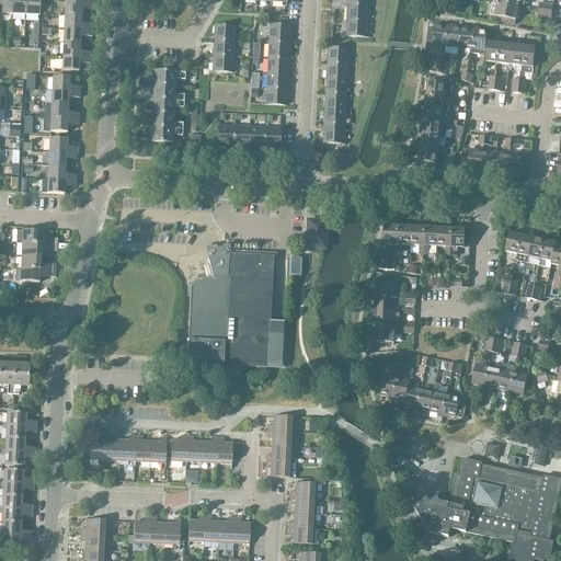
[(0,0),(0,14),(12,15),(12,0),(0,0)]
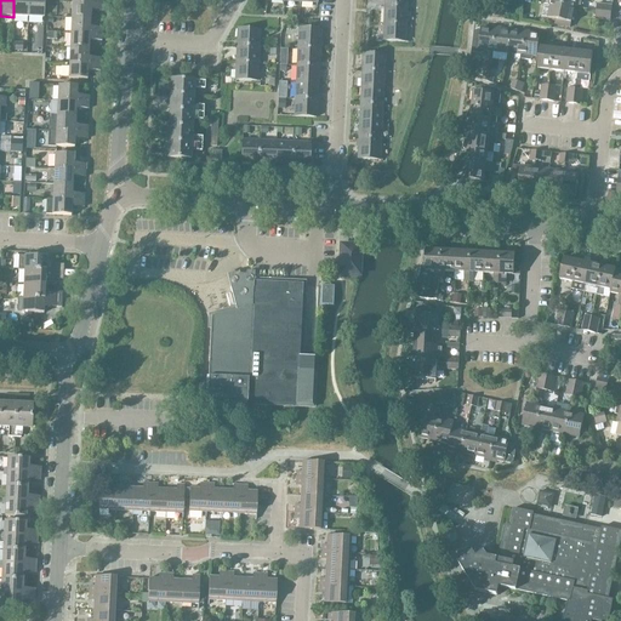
[(13,0),(13,17),(28,18),(29,0),(13,0)]
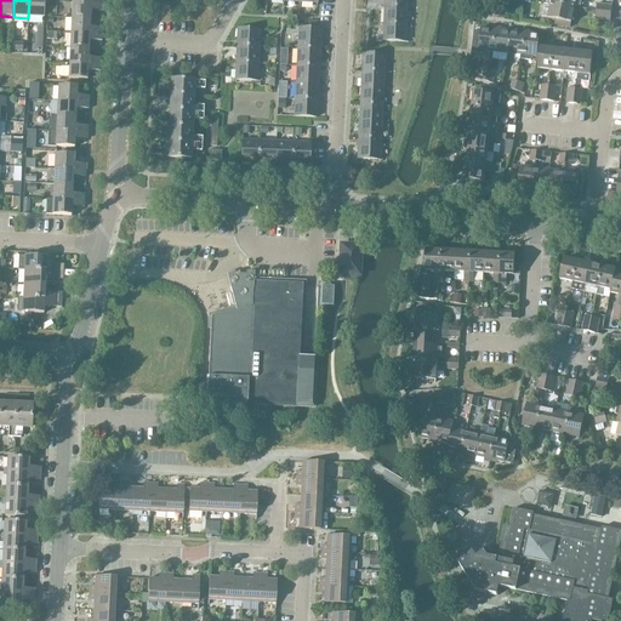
[(35,0),(29,0),(28,18),(44,20),(45,0),(35,0)]
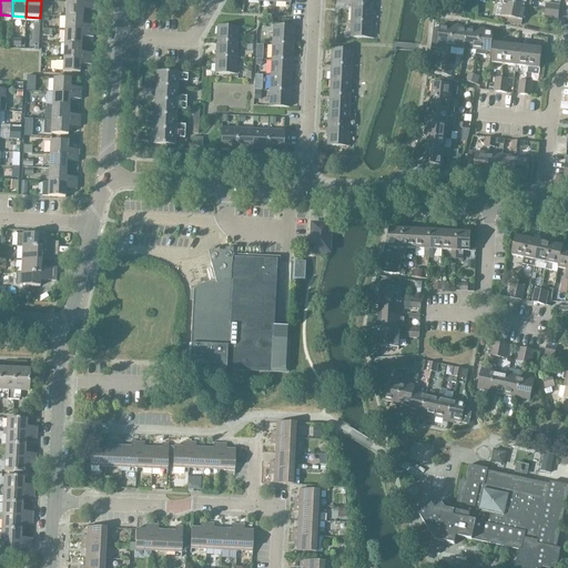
[(530,3),(527,2),(517,1),(516,8),(505,6),(503,6),(503,4),(499,4),(496,16),(509,18),(508,22),(523,26),(526,10),(529,11),(530,3)]
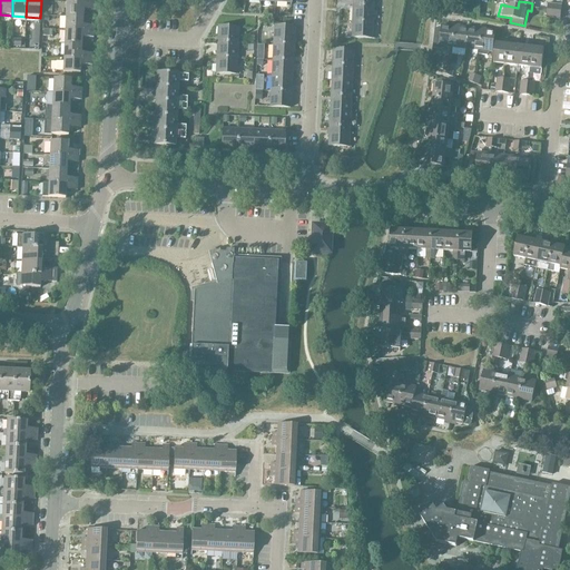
[(67,3),(66,18),(84,19),(84,10),(95,11),(96,6),(67,3)]
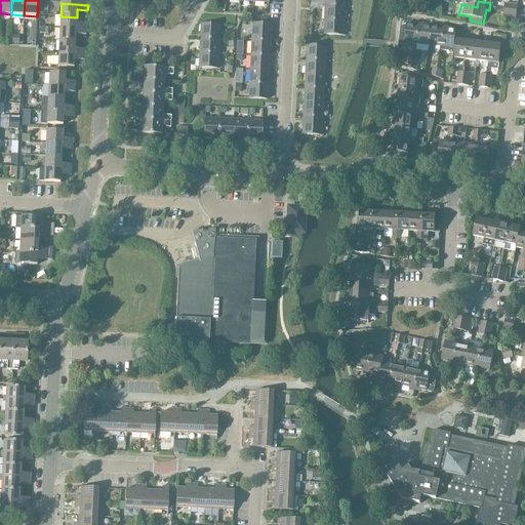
[(326,6),(325,21),(342,22),(344,7),(326,6)]
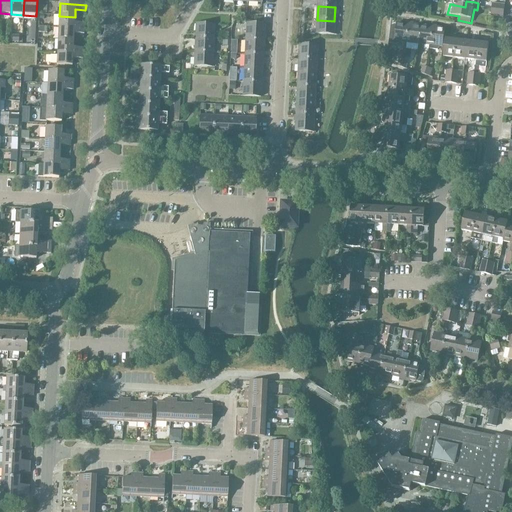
[(59,16),(59,28),(84,30),(85,24),(74,24),(75,17),(59,16)]
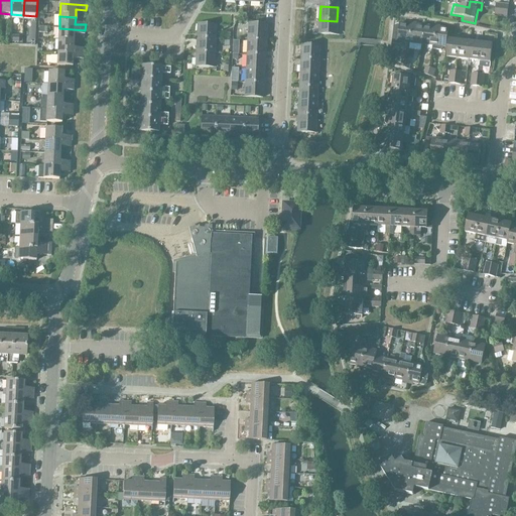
[(337,21),(319,20),(318,34),(337,34),(337,21)]
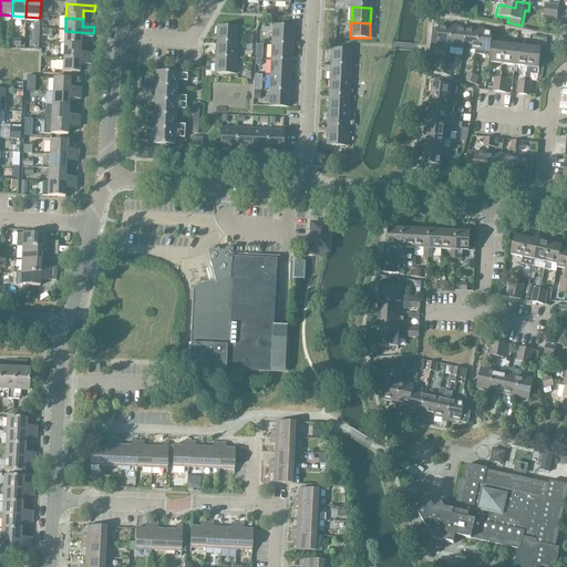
[(442,47),(451,48),(453,27),(440,26),(439,28),(436,28),(434,29),(433,31),(431,49),(440,50),(442,49),(442,47)]
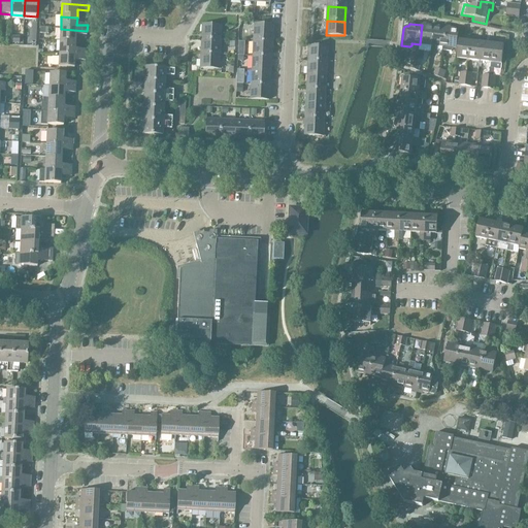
[(254,25),(254,40),(272,41),(272,26),(254,25)]
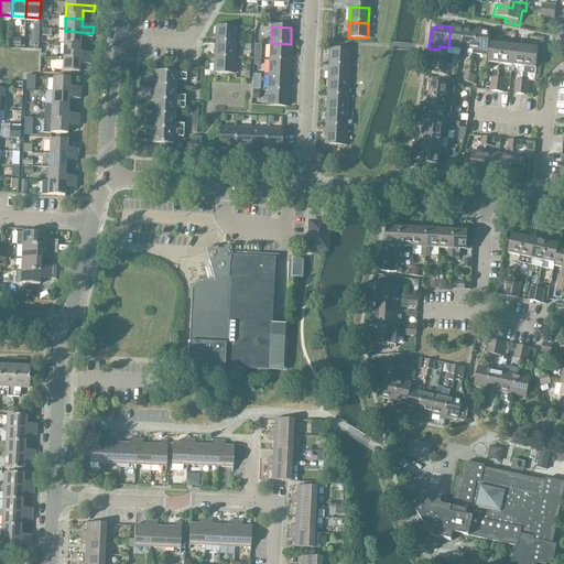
[(448,47),(462,49),(464,29),(451,26),(448,47)]
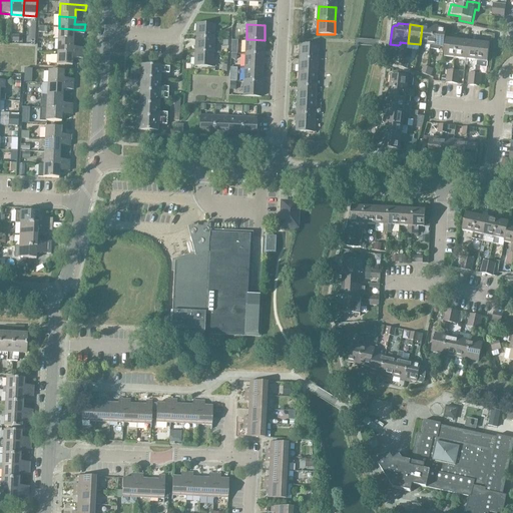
[(196,25),(195,39),(213,40),(214,26),(196,25)]
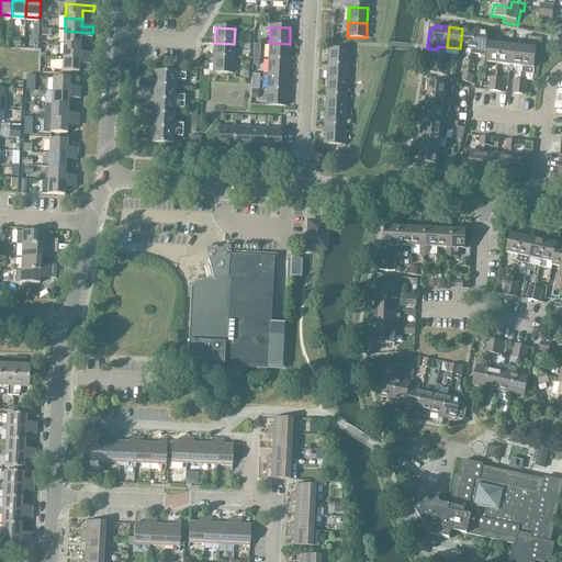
[(460,48),(473,51),(475,30),(462,29),(460,48)]
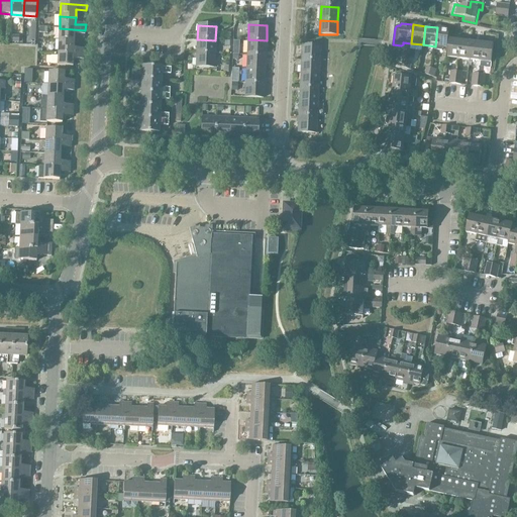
[(449,28),(437,27),(435,46),(434,49),(441,50),(443,49),(443,47),(447,47),(449,28)]
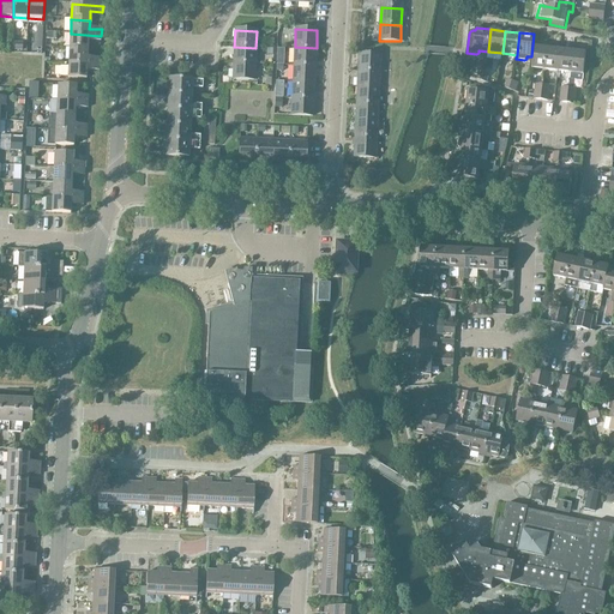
[(71,34),(70,49),(88,50),(89,42),(101,42),(101,36),(71,34)]
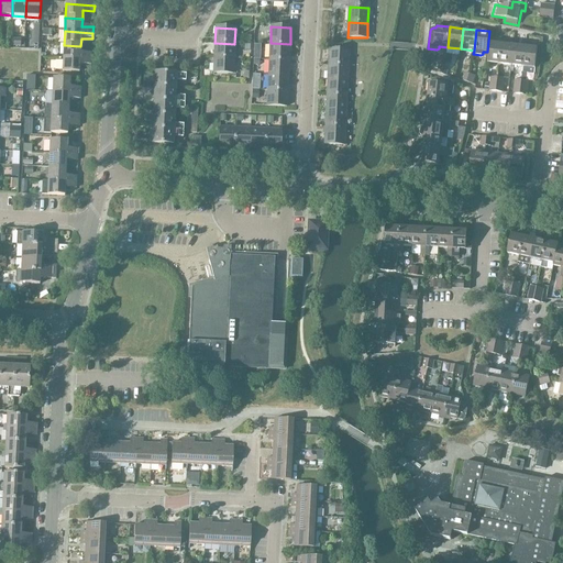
[(488,63),(500,64),(504,40),(499,39),(498,44),(490,43),(488,63)]
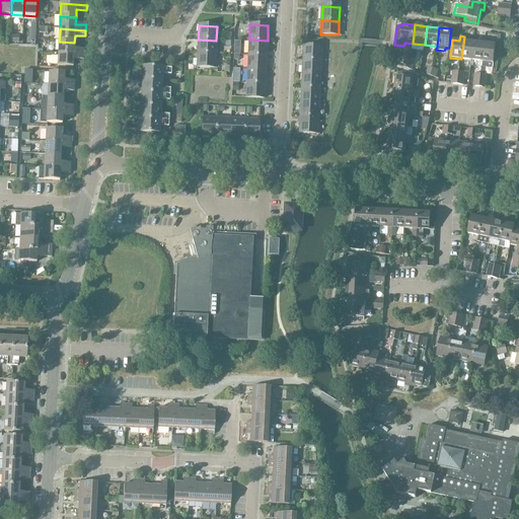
[(461,59),(471,60),(473,43),(467,42),(467,36),(464,36),(461,59)]
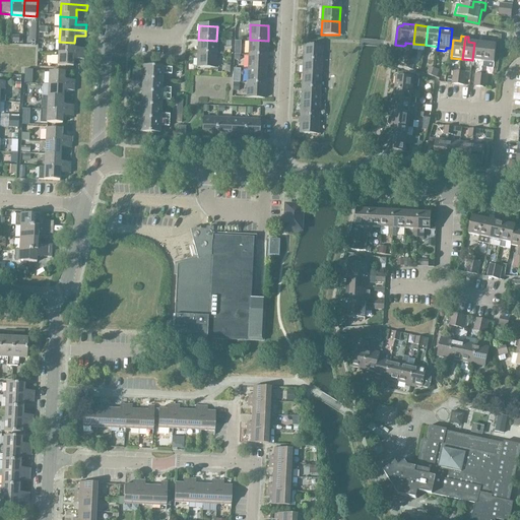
[(485,39),(481,39),(481,43),(474,43),(472,60),(483,61),(485,39)]
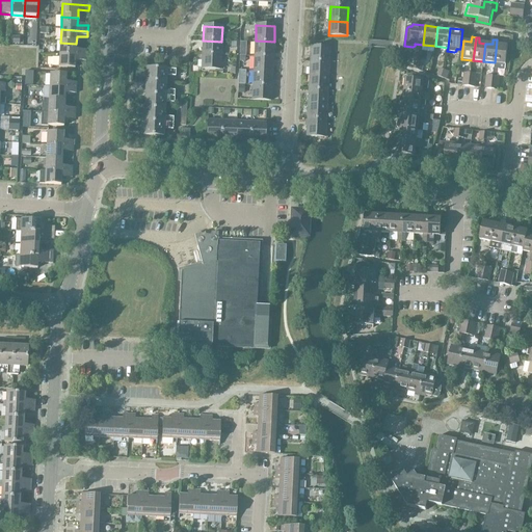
[(497,40),(495,62),(494,68),(506,70),(509,46),(501,45),(502,41),(497,40)]
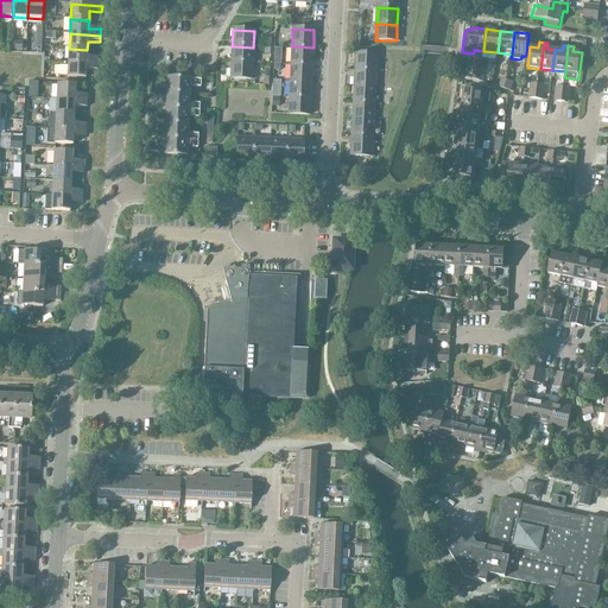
[(232,46),(232,63),(253,63),(253,48),(232,46)]
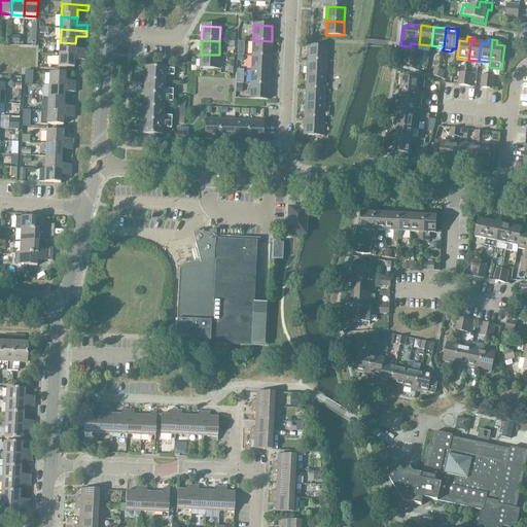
[(253,40),(252,55),(271,56),(272,41),(253,40)]
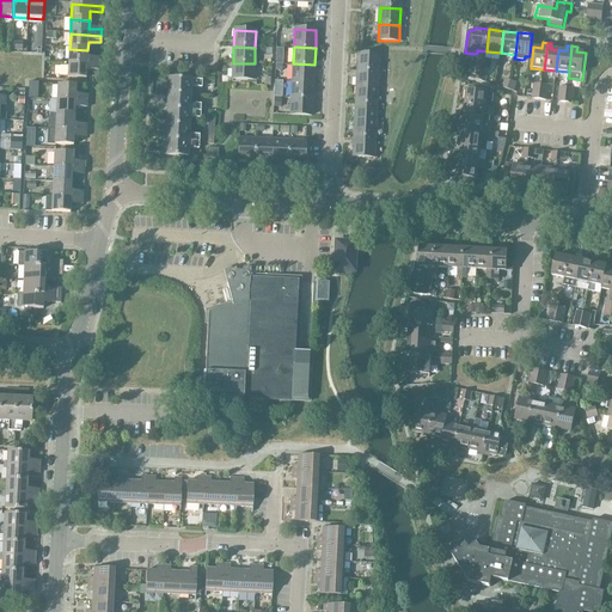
[(69,49),(68,63),(99,66),(99,60),(87,59),(87,50),(69,49)]
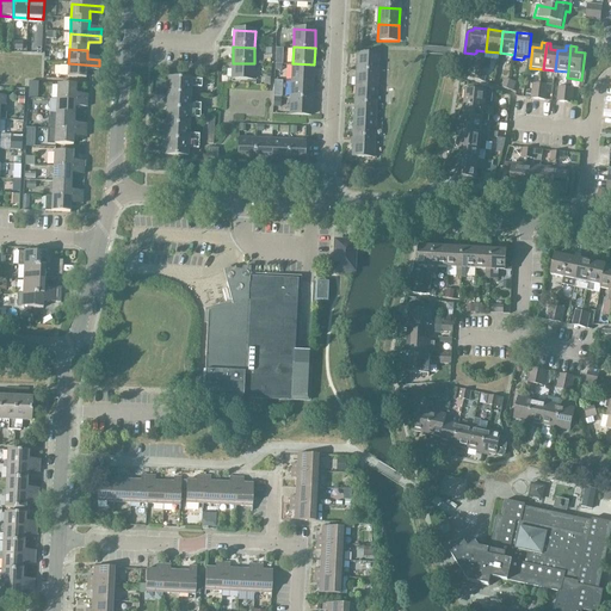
[(357,54),(357,71),(377,72),(378,55),(357,54)]
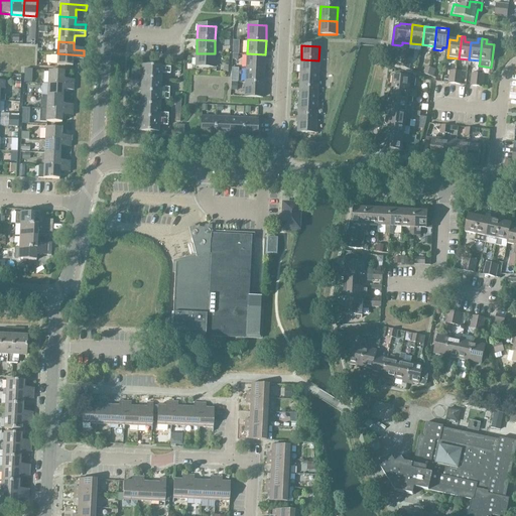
[(57,53),(57,56),(51,56),(51,65),(57,65),(57,67),(73,68),(73,59),(84,60),(84,55),(57,53)]
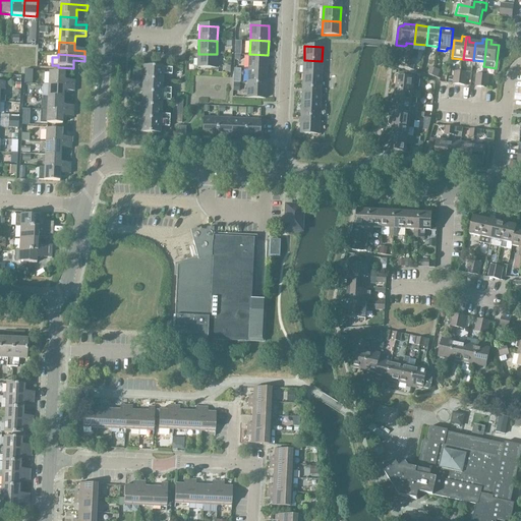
[(217,54),(198,54),(197,67),(216,68),(217,54)]
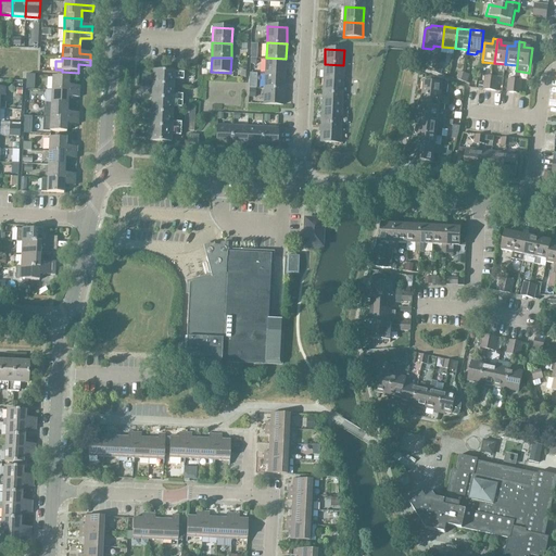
[(266,58),(265,74),(285,74),(286,59),(266,58)]
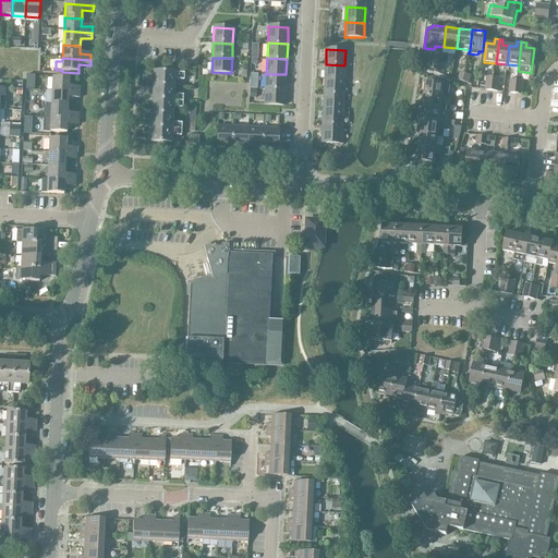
[(326,64),(325,81),(344,82),(344,65),(326,64)]
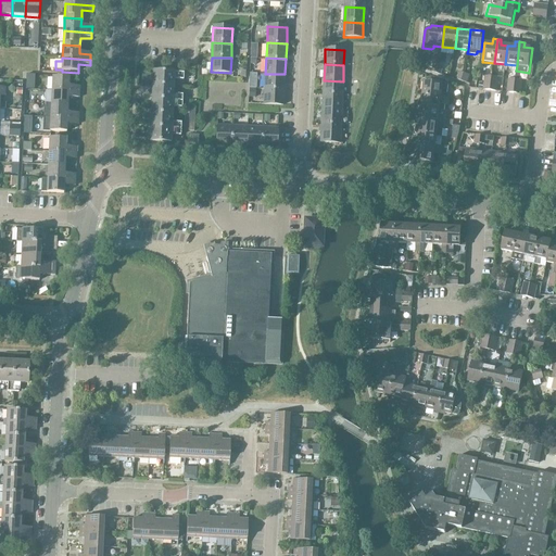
[(153,86),(174,87),(174,79),(184,80),(184,74),(154,73),(153,86)]
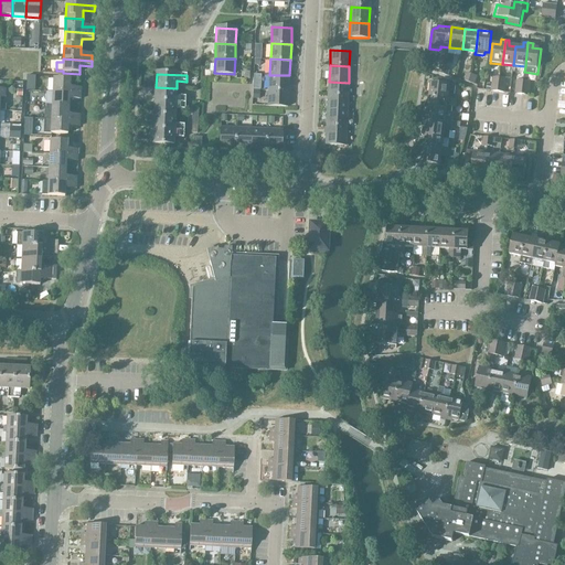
[(269,75),(269,91),(289,92),(289,75),(269,75)]
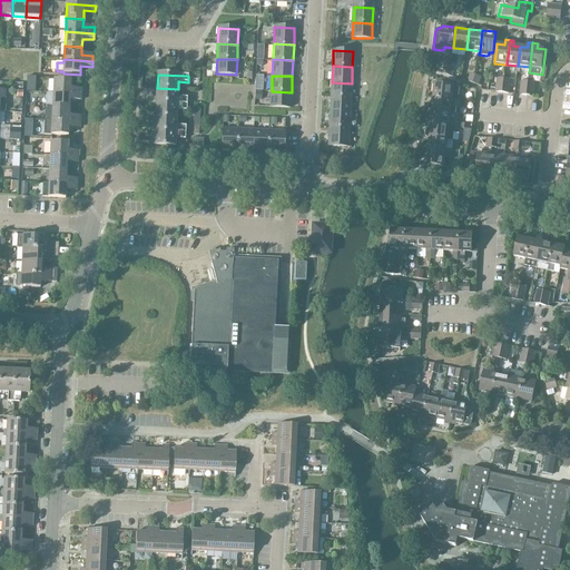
[(55,80),(53,94),(82,96),(82,89),(71,89),(71,81),(55,80)]
